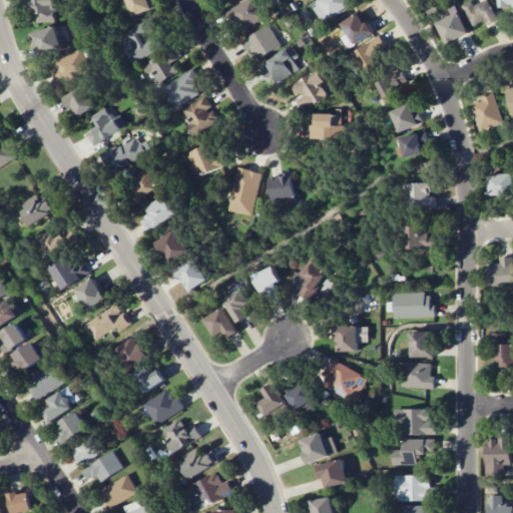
[(22,0),(24,9),(33,8),(34,23),(56,20),(53,0),(22,0)]
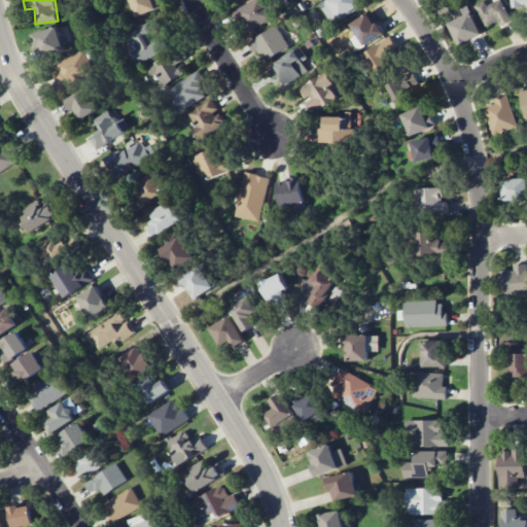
[(130,0),(137,16),(156,9),(152,0),(130,0)]
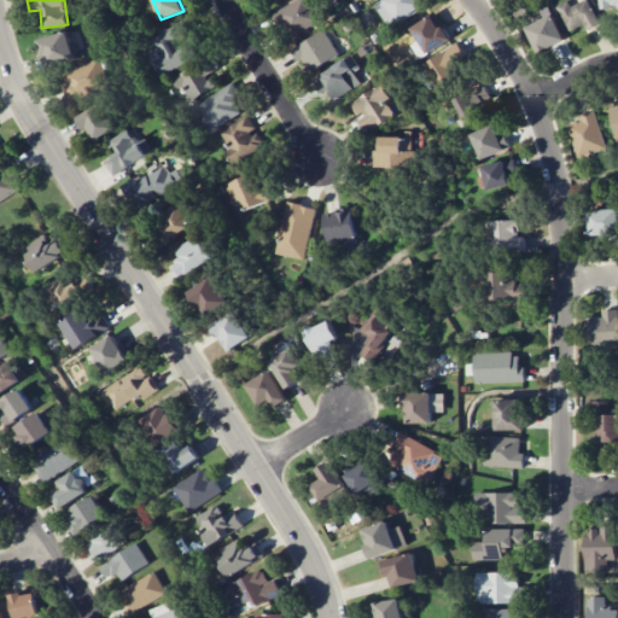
[(328,18),(318,0),(296,0),(274,12),(287,39),(328,18)]
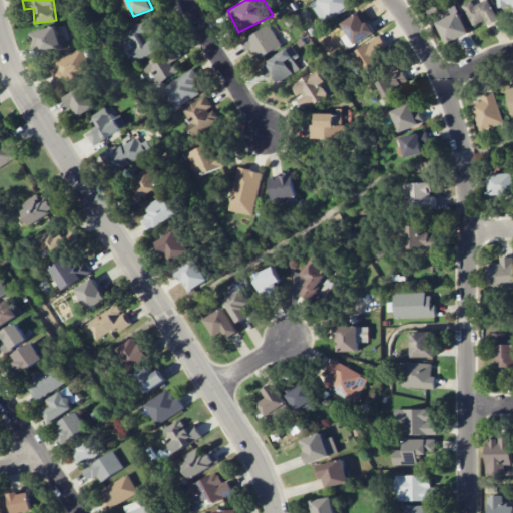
[(355,4),(352,0),(315,0),(310,4),(325,24),(355,4)]
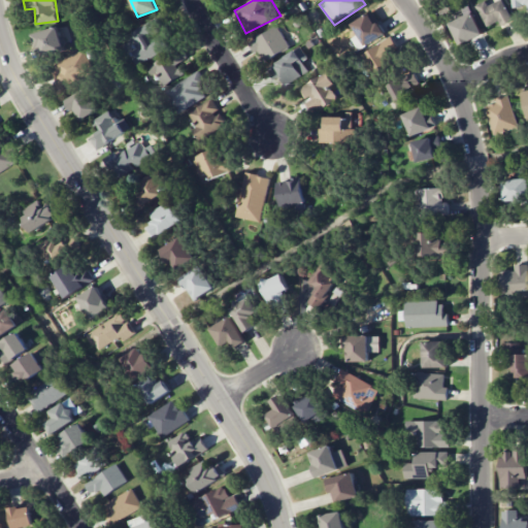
[(501,27),(513,20),(501,0),(497,0),(488,5),(485,0),(475,5),(487,27),(498,21),(501,27)]
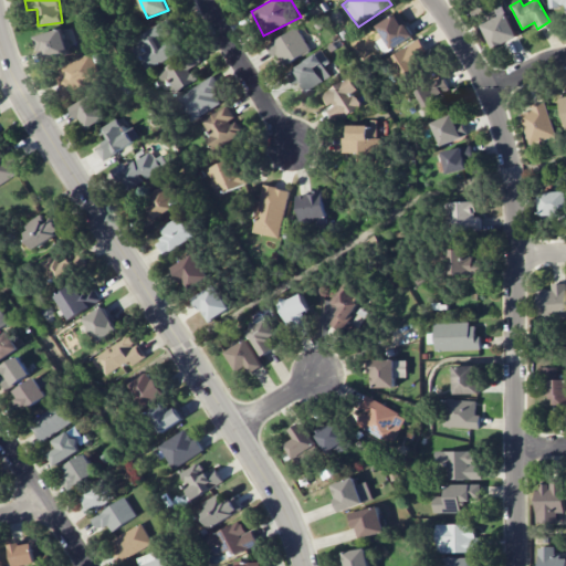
[(410,38),(398,13),(376,24),(389,49),(410,38)]
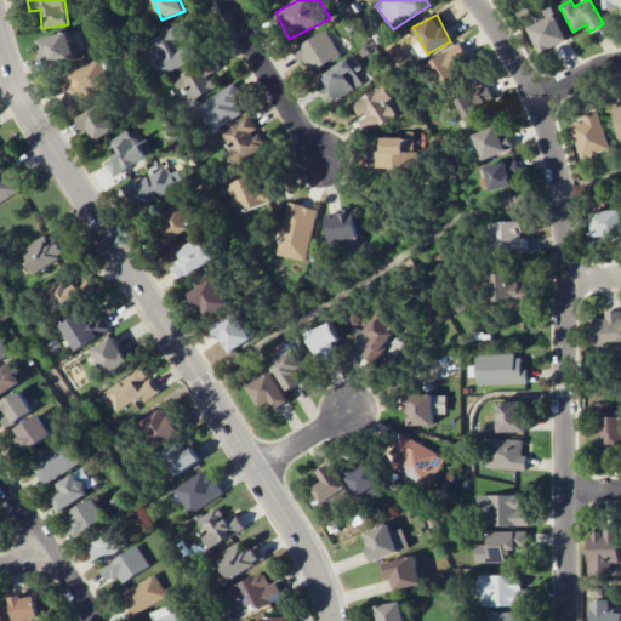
[(529,27),(541,53),(568,40),(556,15),(529,27)]
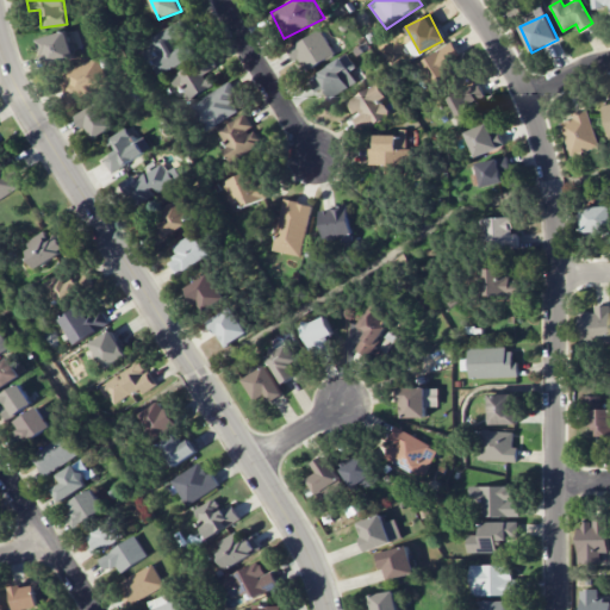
[(288,49),(303,73),(334,54),(319,30),(288,49)]
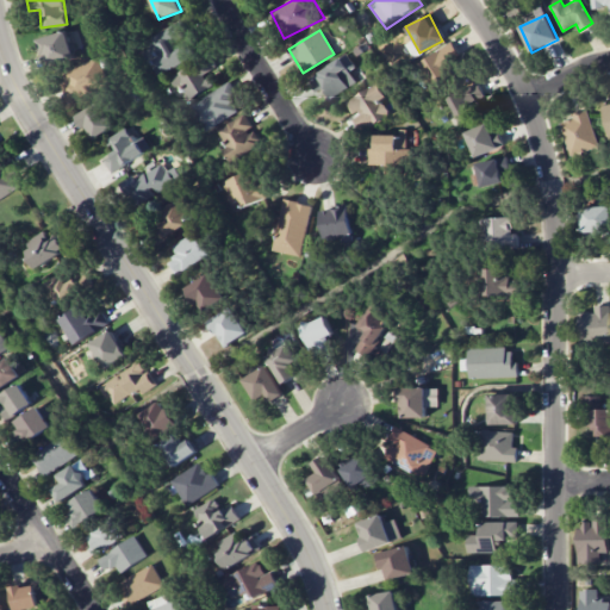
[(73,56),(66,31),(38,38),(45,64),(73,56)]
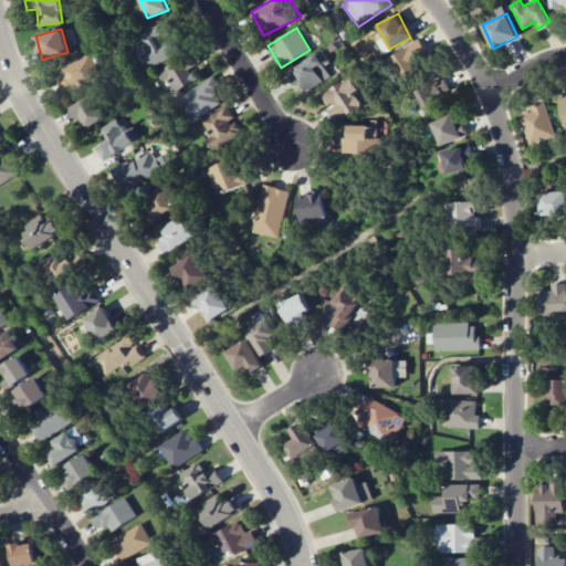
[(398,77),(431,63),(421,41),(388,55),(398,77)]
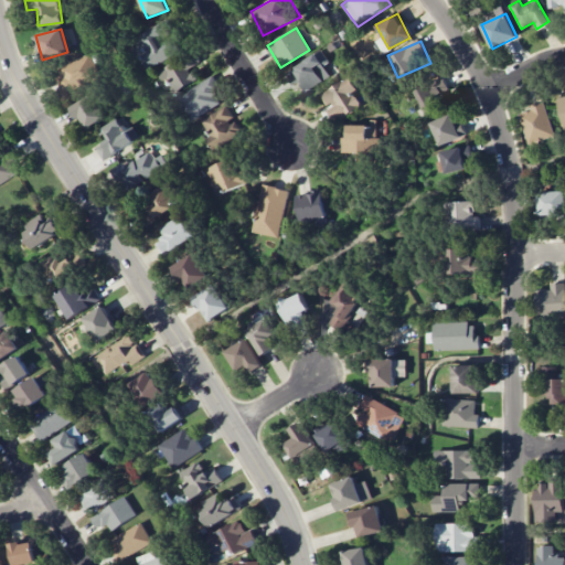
[(306,92),(330,76),(323,66),(329,62),(320,50),(284,74),(291,86),(298,82),(306,92)]
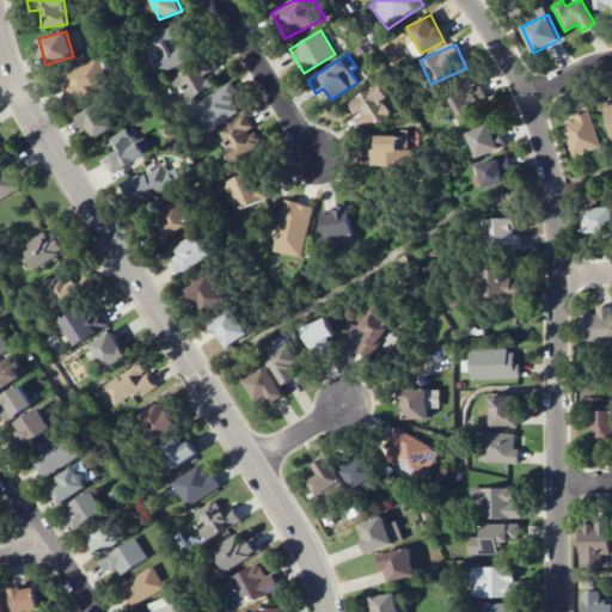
[(69,99),(108,85),(97,57),(59,72),(69,99)]
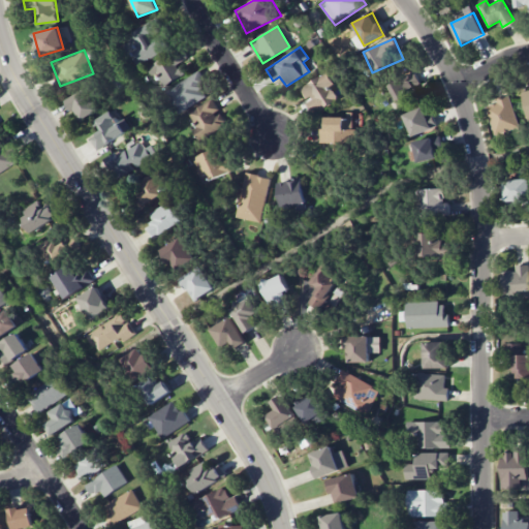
[(149,64),(159,87),(184,76),(178,63),(187,59),(182,50),(149,64)]
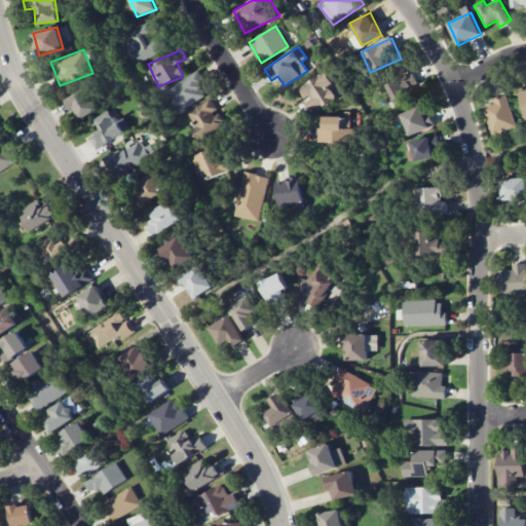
[(163,91),(178,113),(205,95),(199,84),(204,81),(197,70),(163,91)]
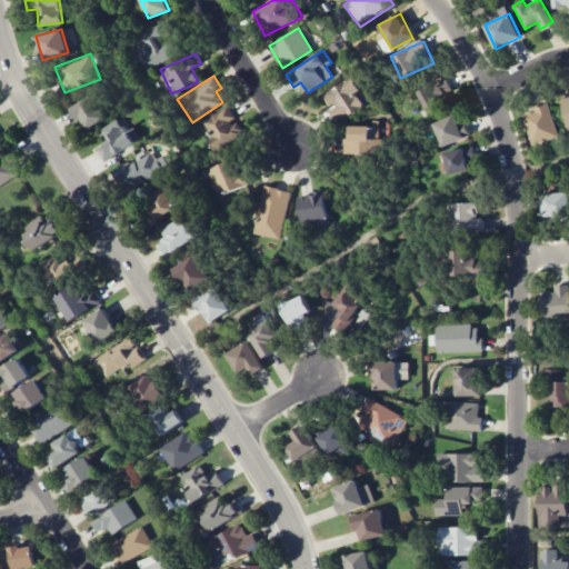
[(321,96),(338,122),(365,107),(357,95),(360,92),(351,77),(321,96)]
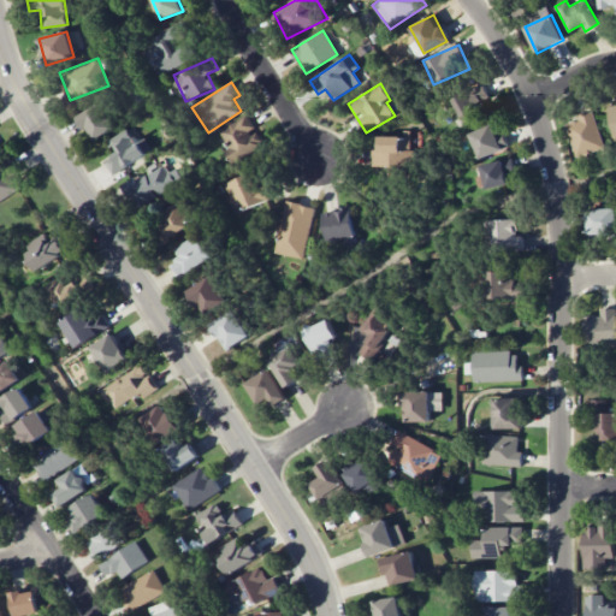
[(489,98),(484,84),(452,98),(462,124),(487,113),(483,100),(489,98)]
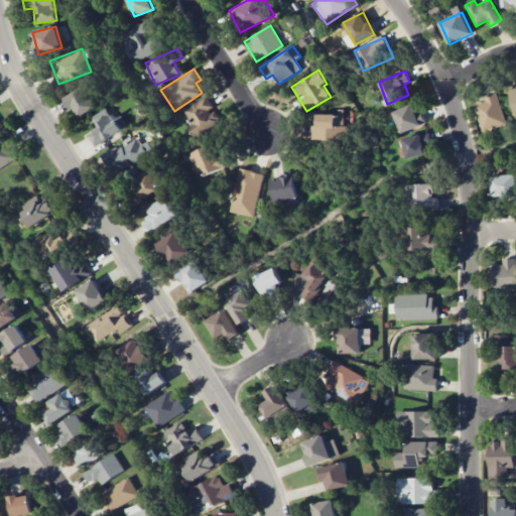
[(93,111),(84,88),(66,95),(75,118),(93,111)]
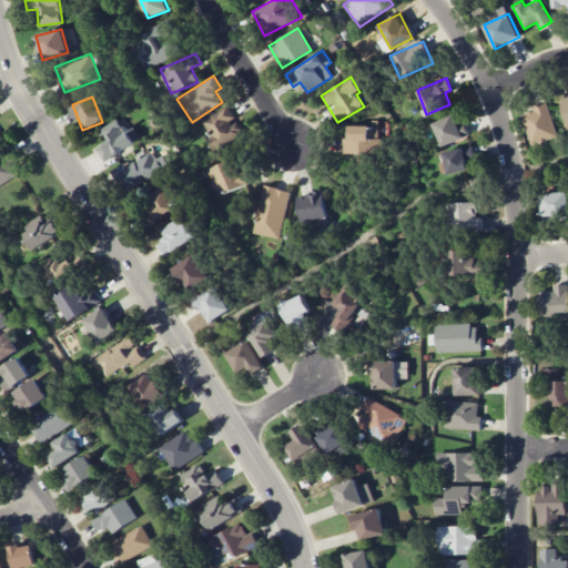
[(558,137),(548,104),(520,112),(530,145),(558,137)]
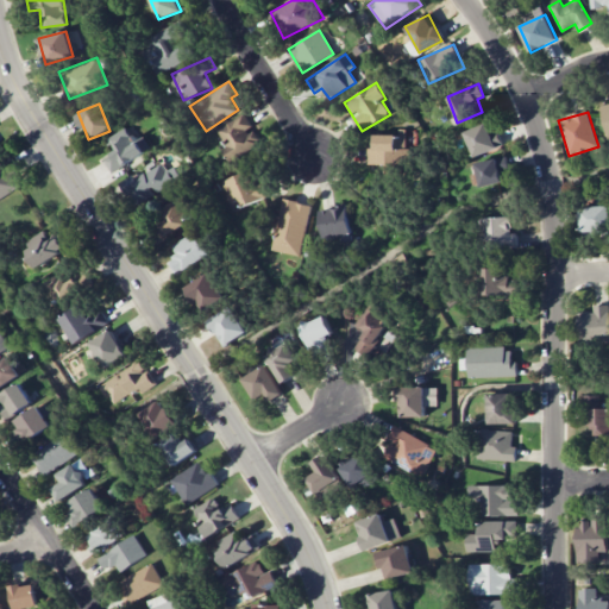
[(228,163),(262,143),(253,129),(253,127),(245,113),(217,130),(227,146),(220,150),(228,163)]
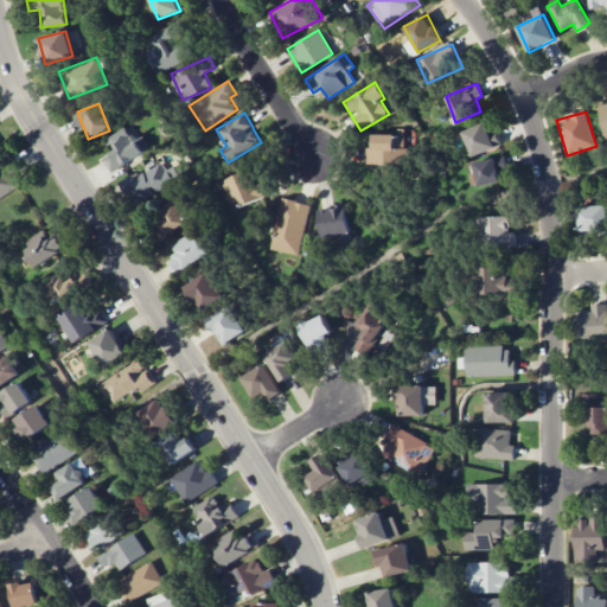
[(497,148),(489,122),(464,131),(472,155),(497,148)]
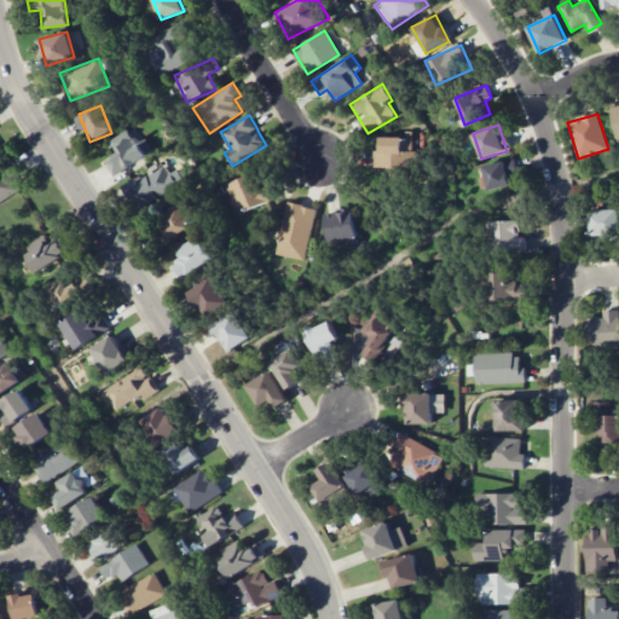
[(149,154),(132,126),(110,140),(119,154),(104,162),(114,175),(149,154)]
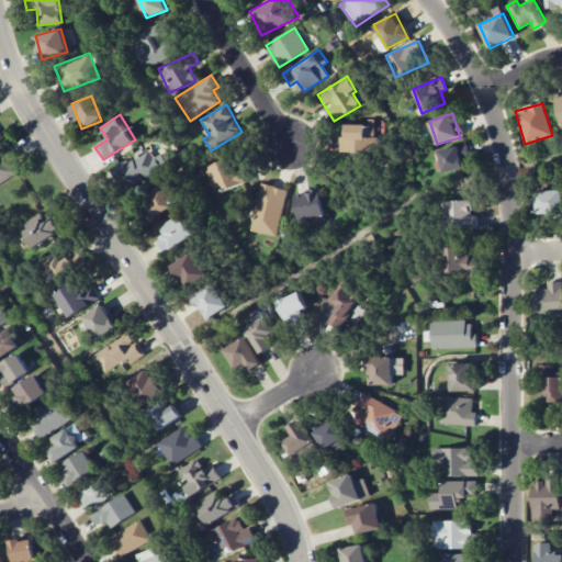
[(340,124),(340,152),(378,153),(378,133),(382,133),(382,120),(370,120),(370,125),(340,124)]
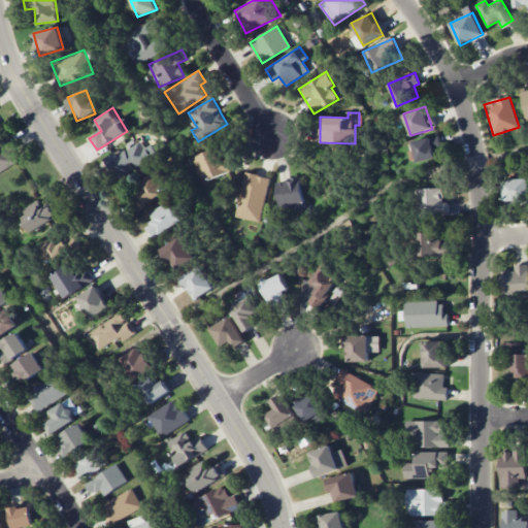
[(434,149),(441,147),(439,136),(413,140),(416,162),(436,159),(434,149)]
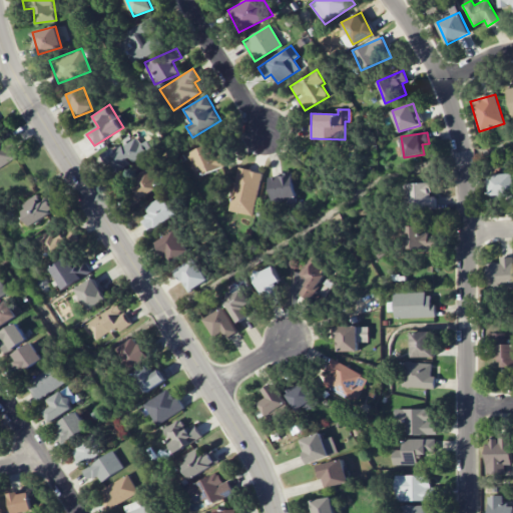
[(101,154),(112,173),(152,149),(146,140),(137,145),(132,135),(101,154)]
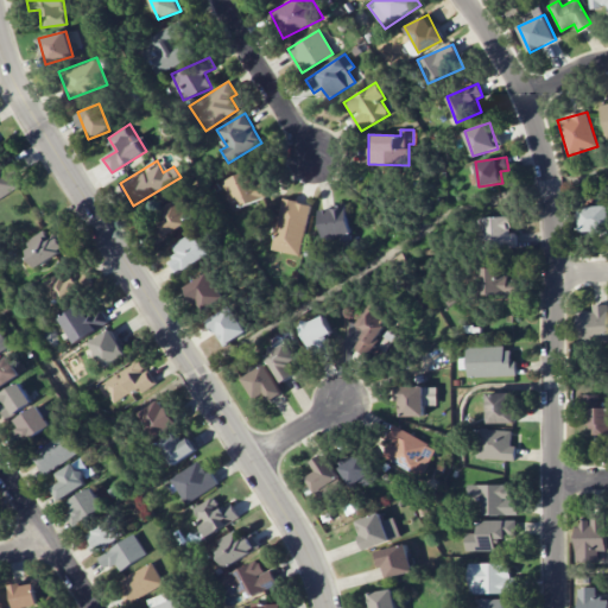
[(266,196),(254,168),(221,182),(232,210),(266,196)]
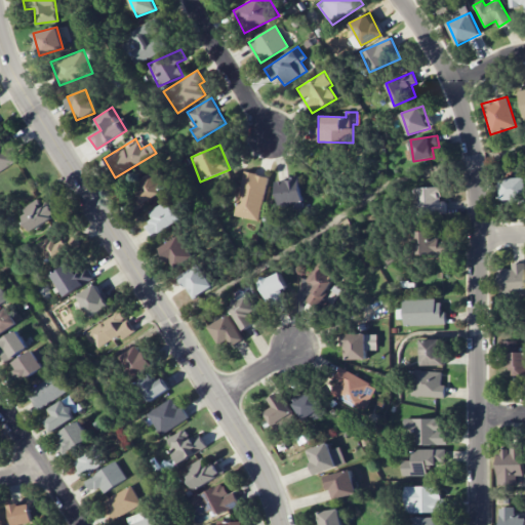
[(258,220),(268,176),(244,171),(235,215),(258,220)]
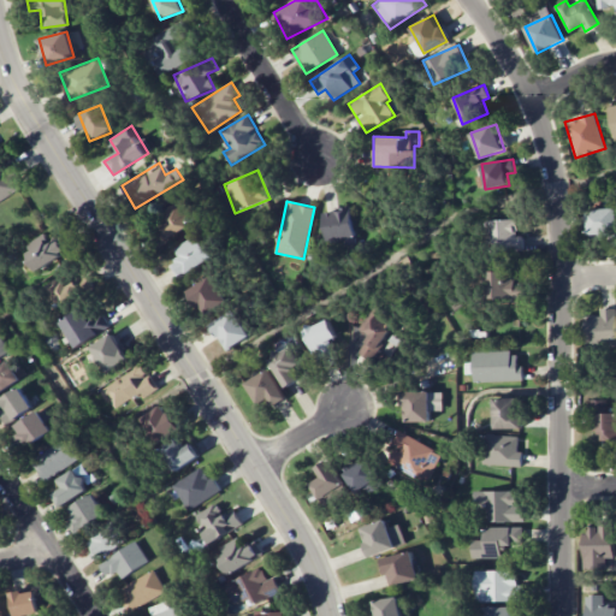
[(155,223),(166,240),(195,220),(183,203),(155,223)]
